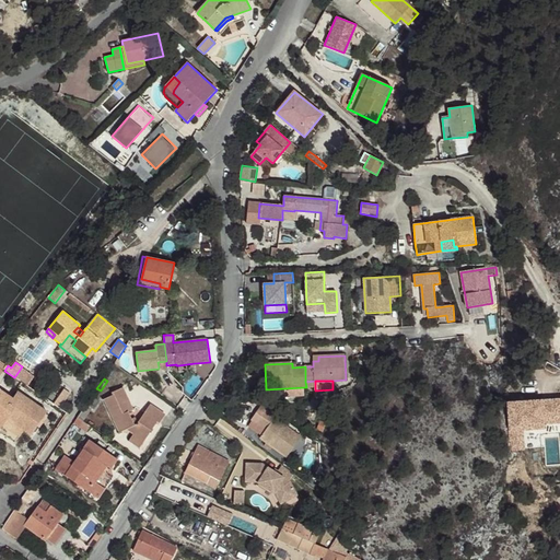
[(133,426),(128,412),(133,410),(123,387),(112,393),(113,395),(104,399),(119,433),(126,430),(133,434),(129,441),(140,448),(158,422),(160,423),(165,415),(150,405),(137,423),(133,426)]
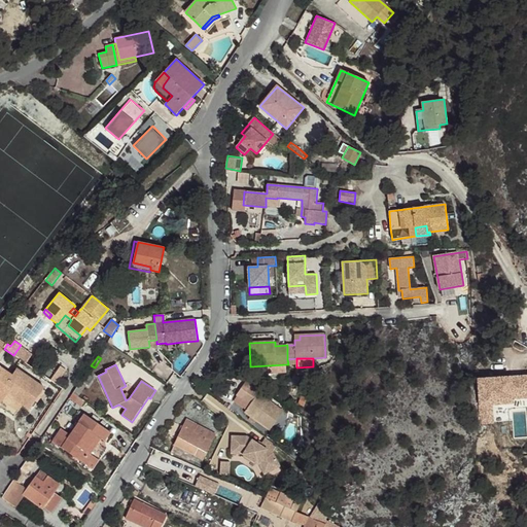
[(286,364),(268,365),(268,374),(286,373),(286,364)]
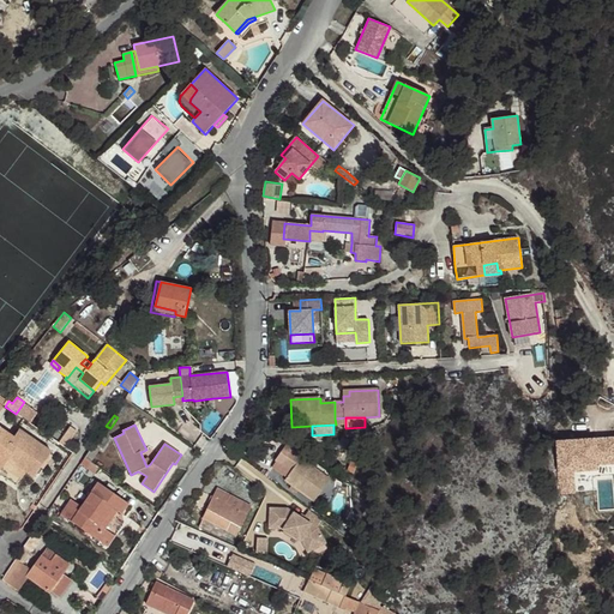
[(14,437),(0,427),(0,470),(2,467),(7,459),(26,471),(35,477),(52,452),(19,429),(14,437)]
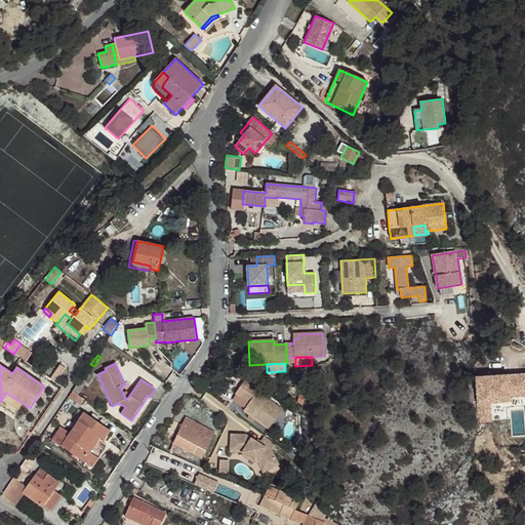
[(93,375),(86,371),(81,379),(86,384),(88,385),(93,375)]
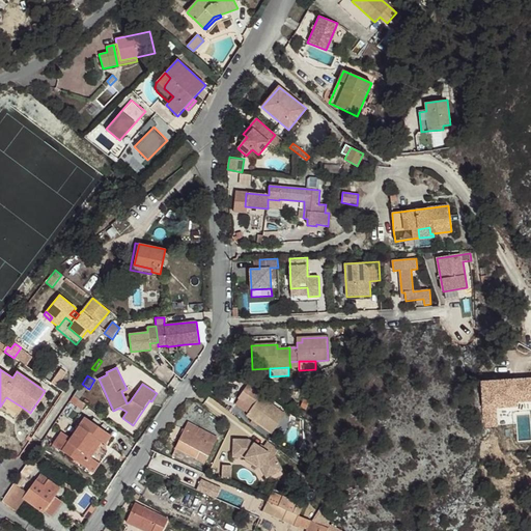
[(497,382),(490,384),(496,400),(503,397),(497,382)]
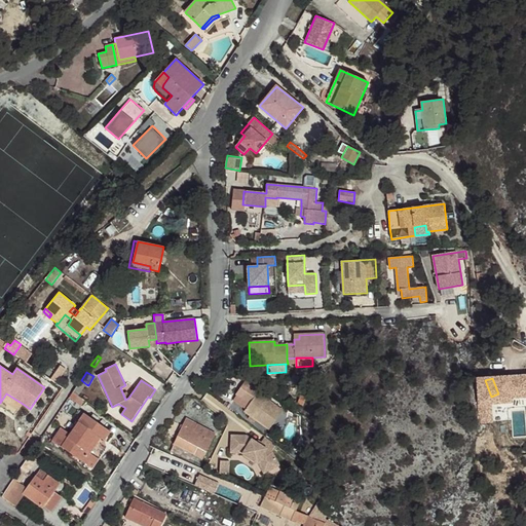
[(86,384),(81,380),(73,391),(73,392),(78,396),(86,384)]
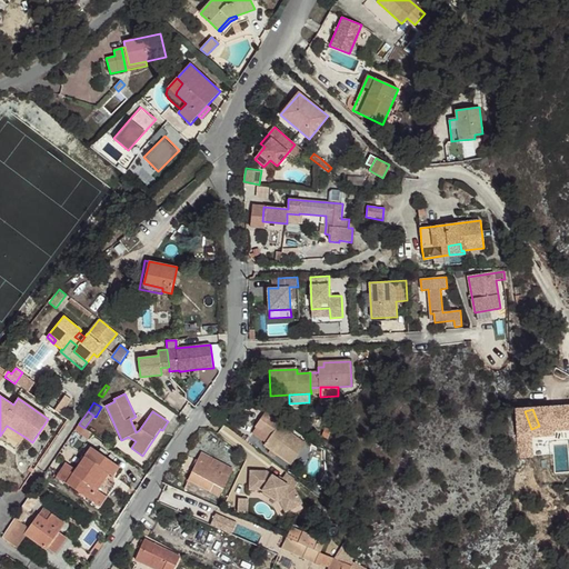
[(306,445),(279,425),(280,422),(266,411),(255,427),(256,428),(252,433),(266,442),(263,445),(270,450),(268,452),(275,458),(277,455),(291,465),(306,445)]
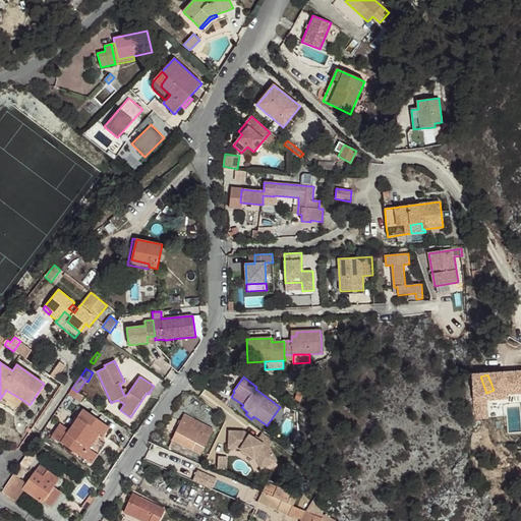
[(72,389),(72,388),(68,394),(80,402),(83,396),(77,392),(72,389)]
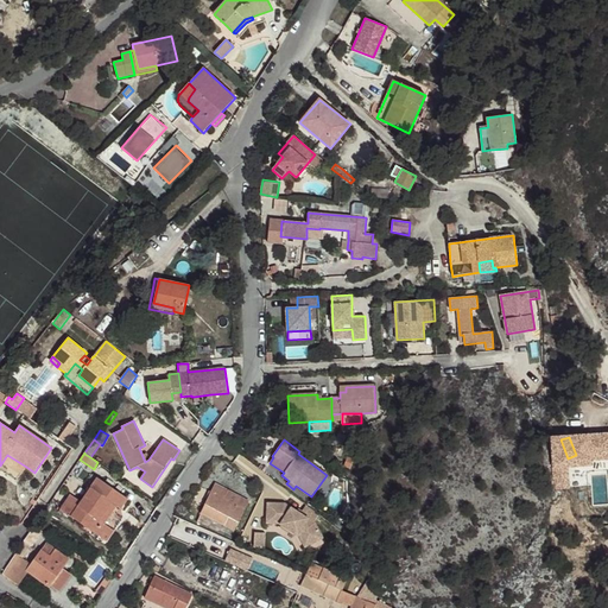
[(593,453),(581,458),(586,467),(597,460),(593,453)]
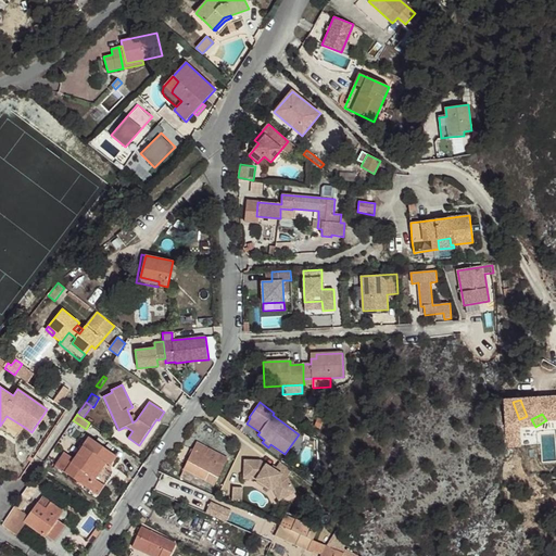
[(24,427),(7,416),(2,422),(20,434),(24,427)]
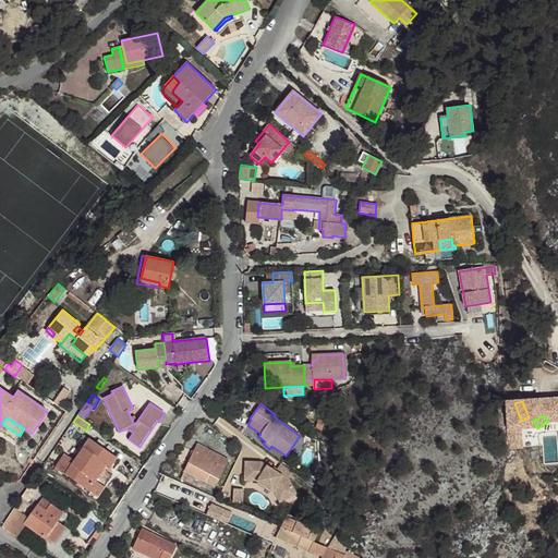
[(117,458),(89,438),(74,461),(65,455),(56,468),(60,471),(97,497),(105,487),(96,481),(92,477),(102,462),(108,464),(110,466),(117,458)]
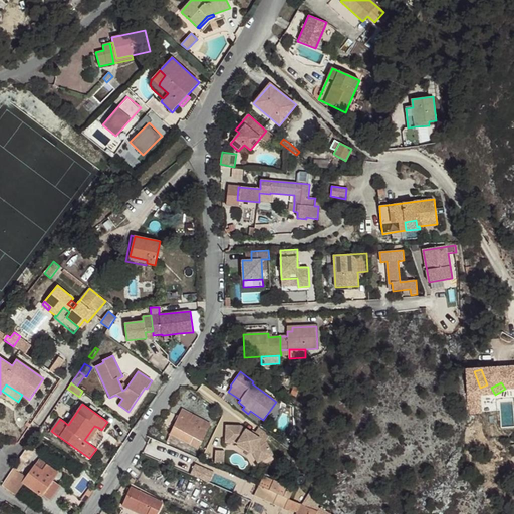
[(199,446),(211,421),(182,407),(179,414),(174,424),(171,432),(199,446)]
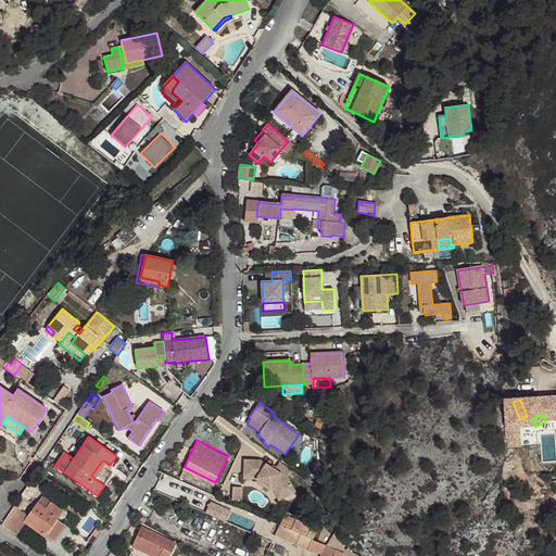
[(185,456),(188,458),(193,447),(190,445),(185,456)]
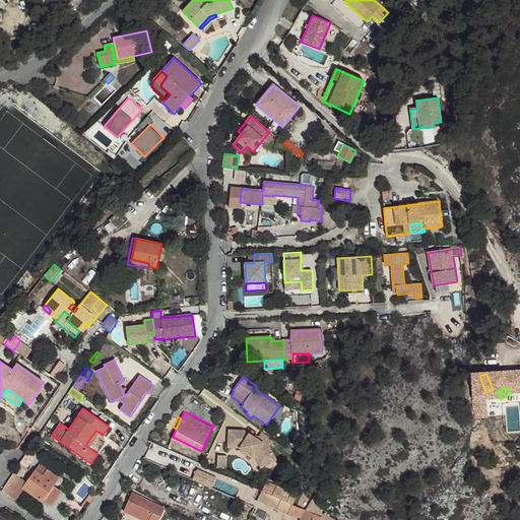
[(256,459),(261,468),(275,460),(269,447),(268,447),(257,439),(244,431),(229,430),(228,447),(239,447),(256,459)]
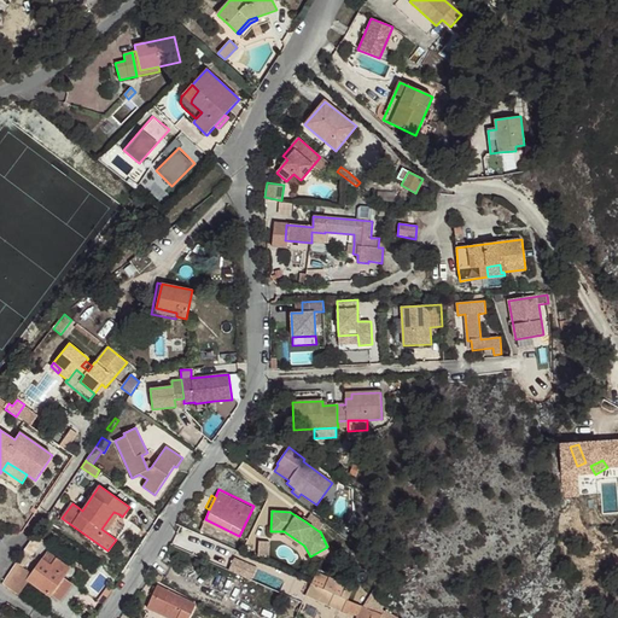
[(120,514),(114,512),(101,529),(106,532),(120,514)]
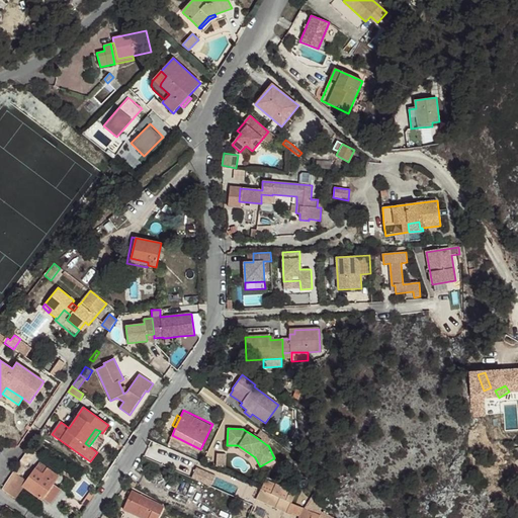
[(256,437),(267,445),(271,438),(260,430),(256,437)]
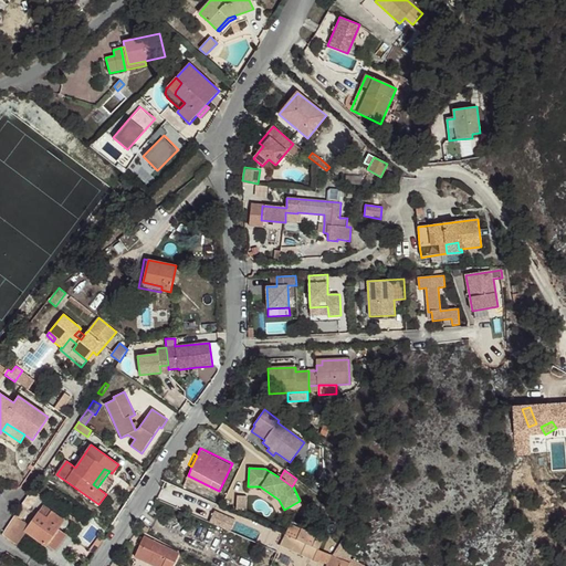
[(64,520),(43,505),(24,531),(45,546),(46,545),(58,528),(64,520)]
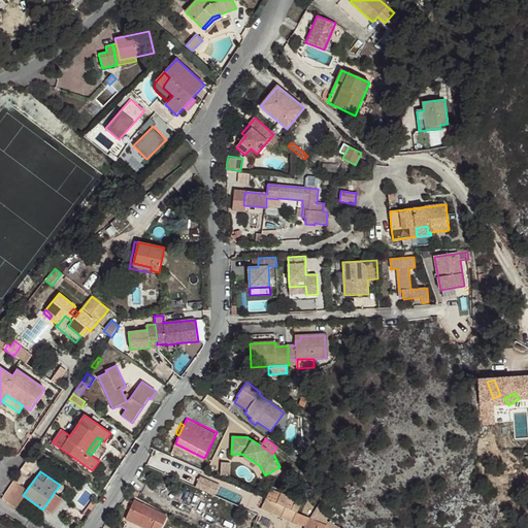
[(270,489),(266,498),(297,513),(301,503),(270,489)]
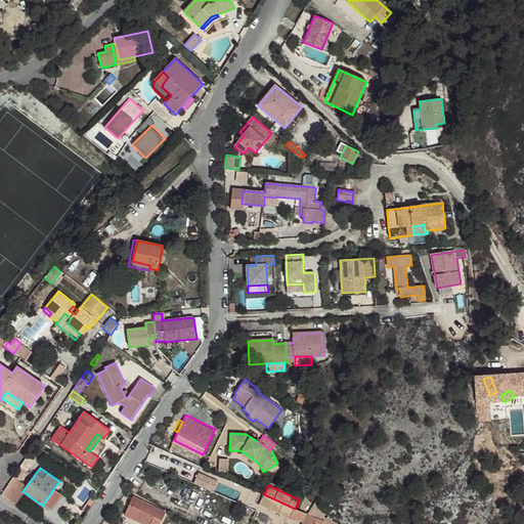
[(61,494),(53,489),(43,505),(50,510),(61,494)]
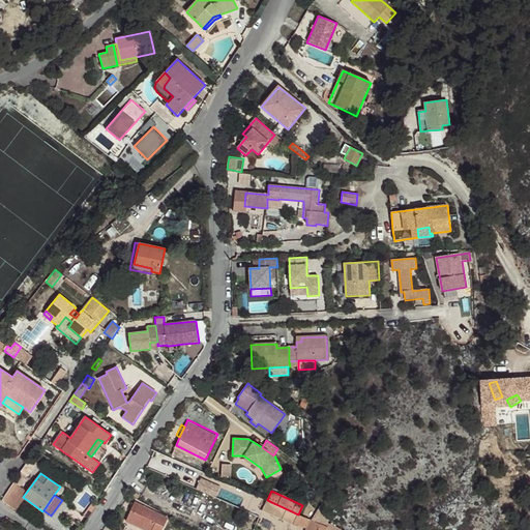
[(331,529),(328,528),(319,524),(311,520),(298,514),(267,500),(262,511),(274,517),(298,527),(299,525),(307,529),(305,529),(331,529)]
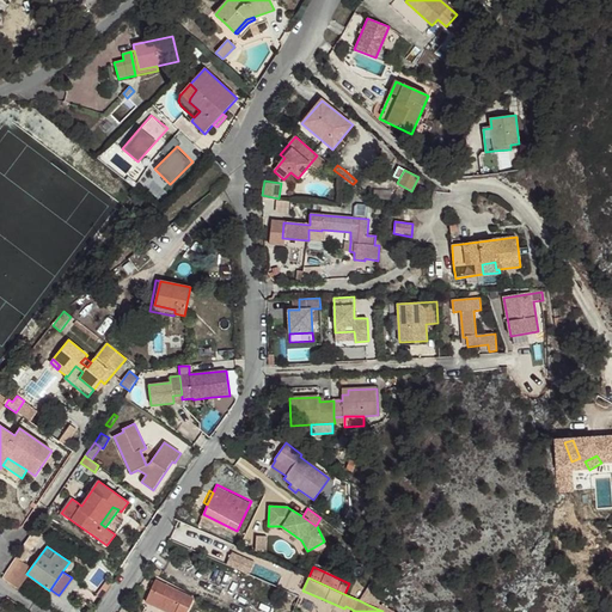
[(187,611),(194,599),(155,580),(146,603),(166,611),(187,611)]
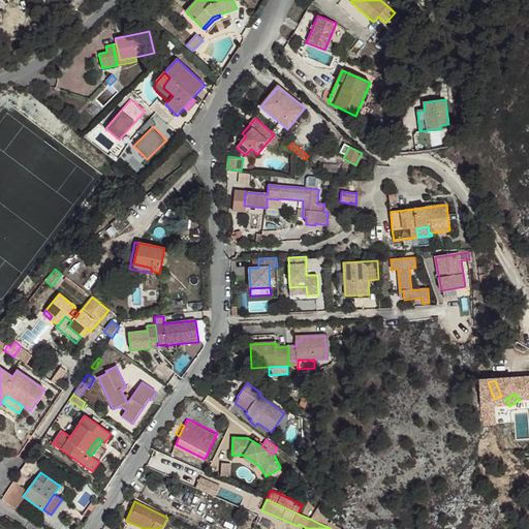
[(310,519),(318,523),(328,527),(331,528),(341,528),(328,522),(321,502),(319,505),(310,519)]
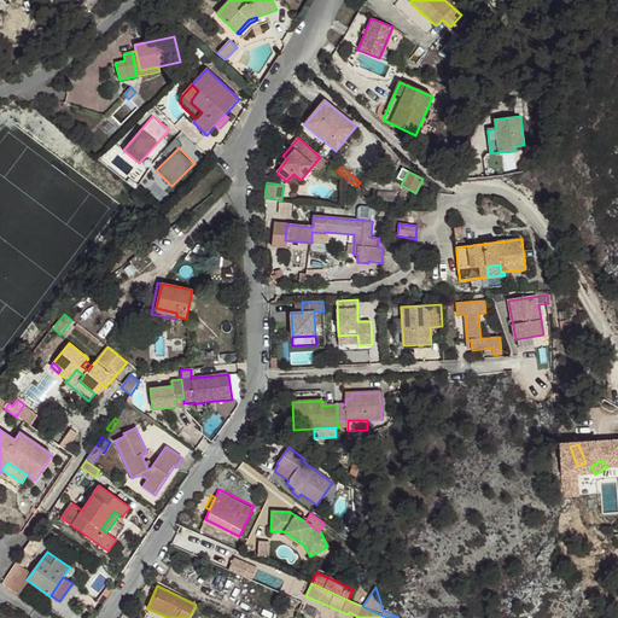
[(305,596),(302,604),(316,610),(320,602),(305,596)]
